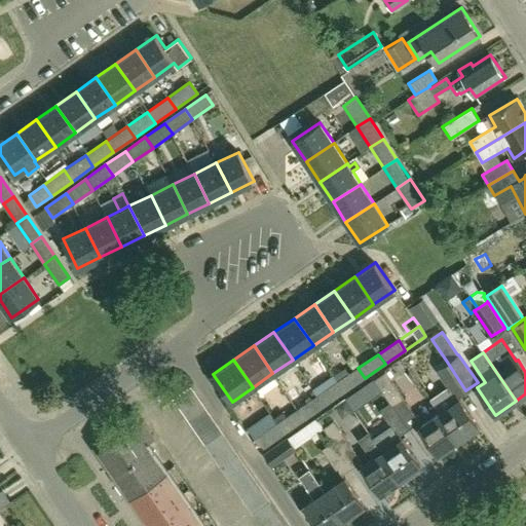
[(458,441),(479,426),(457,396),(465,390),(447,362),(435,370),(447,386),(429,399),(440,413),(458,441)]
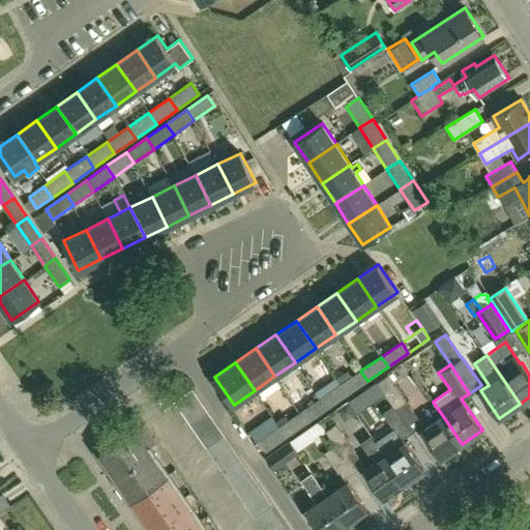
[(341,385),(347,394),(367,381),(360,371),(341,385)]
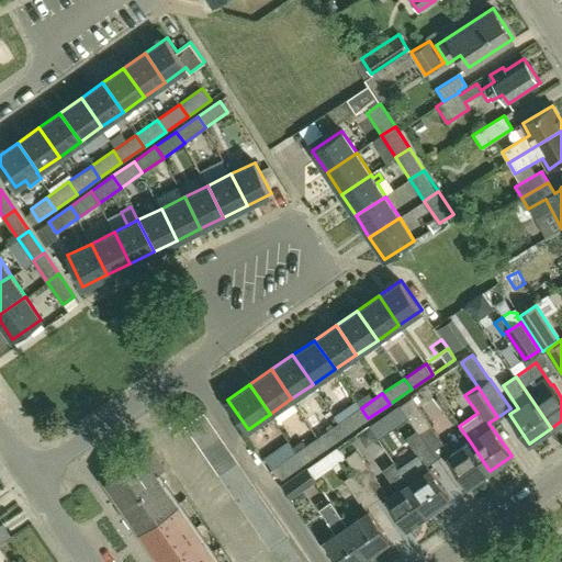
[(416,430),(437,459),(449,451),(420,409),(412,396),(400,405),(417,429),(416,430)]
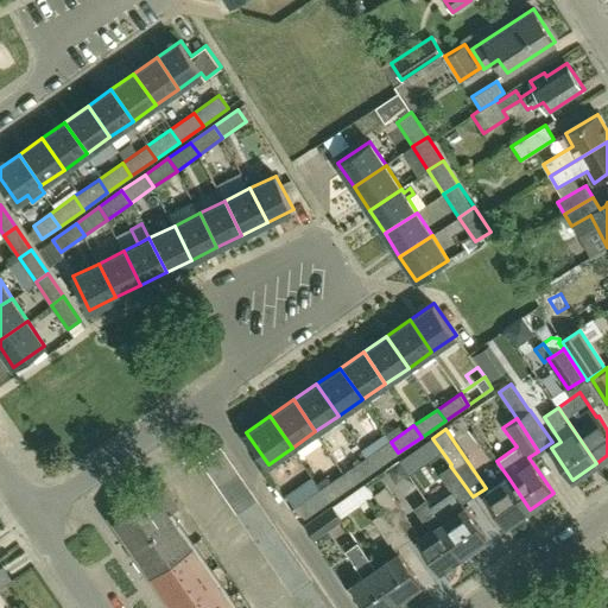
[(367,457),(375,469),(398,453),(391,442),(367,457)]
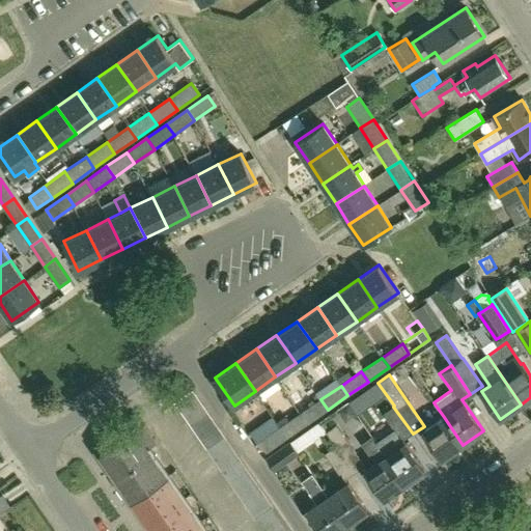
[(300,413),(307,423),(328,410),(320,399),(300,413)]
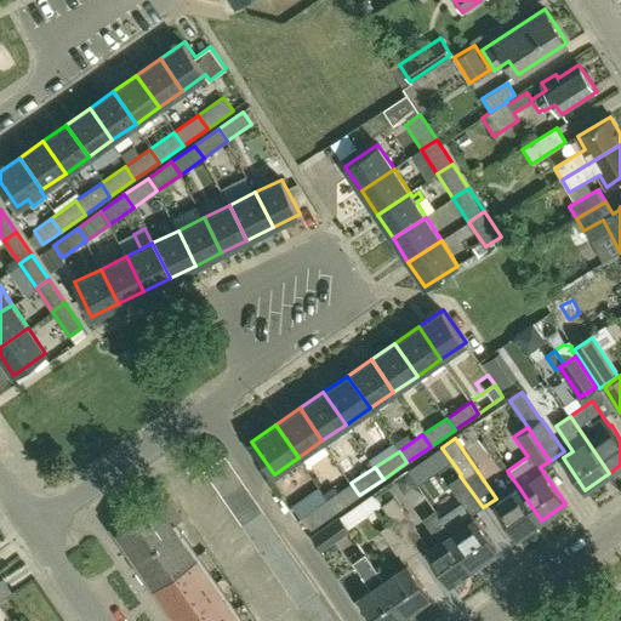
[(473,567),(497,550),(476,518),(473,519),(471,516),(483,507),(460,476),(448,484),(461,502),(440,517),(439,518),(473,567)]
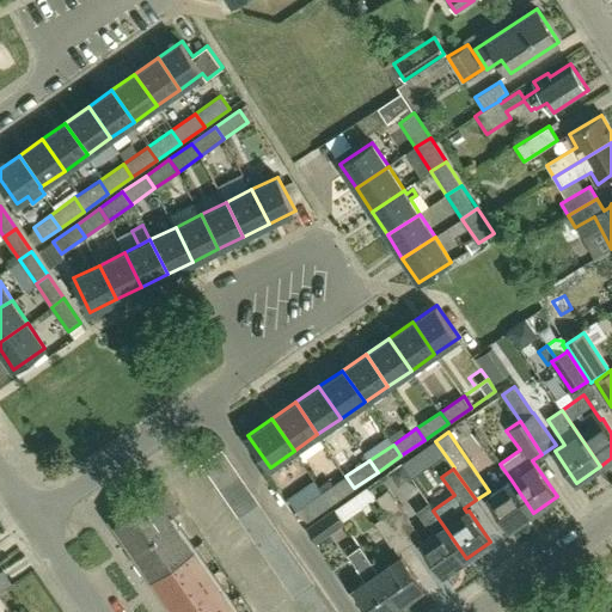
[(322,494),(330,505),(354,488),(346,476),(322,494)]
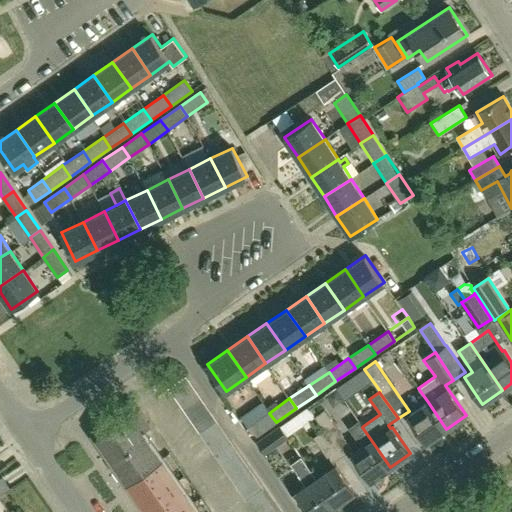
[(276,422),(269,413),(263,401),(243,415),(250,426),(256,436),(276,422)]
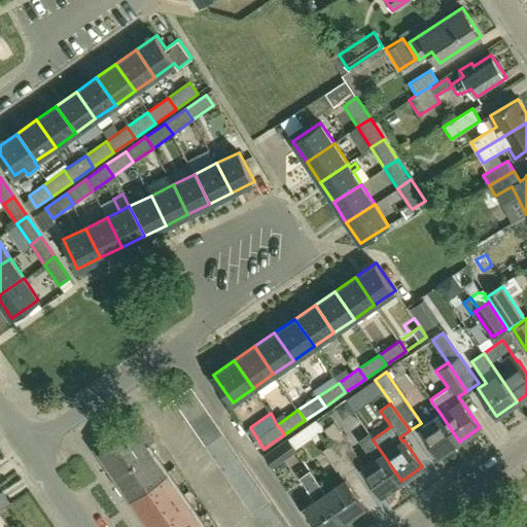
[(438,455),(459,442),(441,414),(420,428),(438,455)]
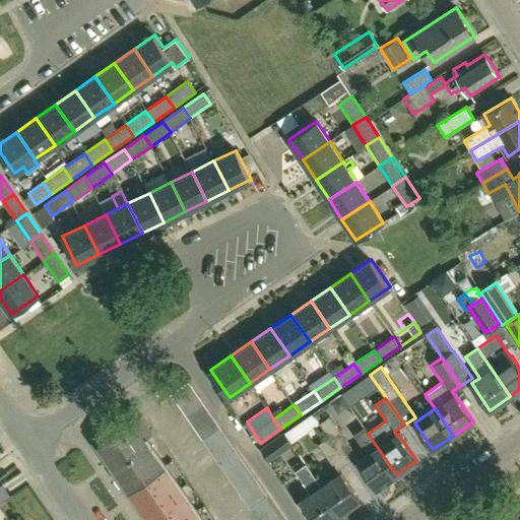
[(152,431),(141,415),(133,421),(132,420),(99,443),(115,466),(148,444),(143,437),(152,431)]
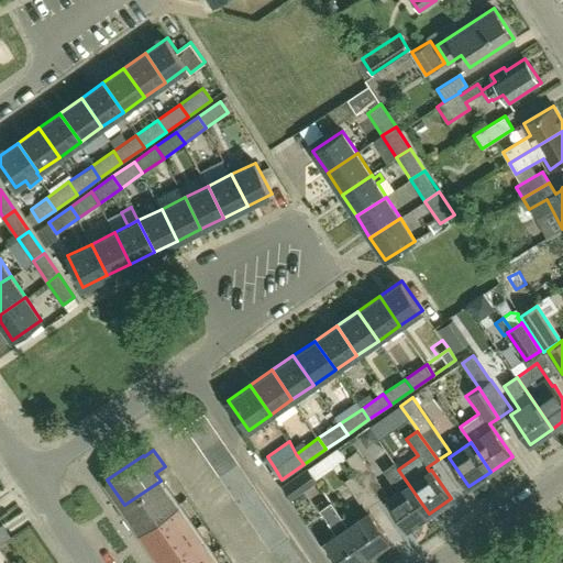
[(355,473),(376,503),(387,495),(356,450),(345,457),(345,459),(356,473),(355,473)]
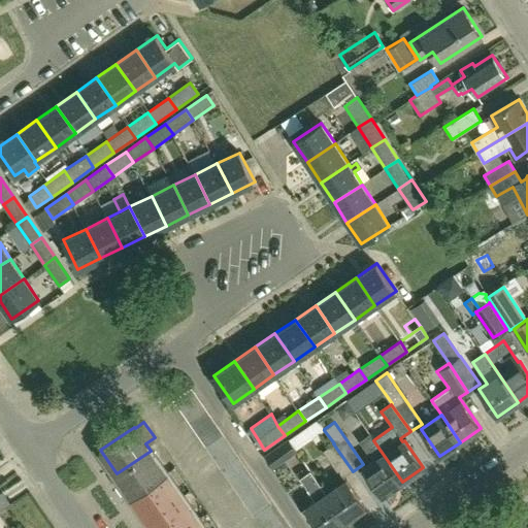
[(382,495),(402,482),(373,440),(374,439),(369,433),(359,441),(372,462),(363,468),(382,495)]
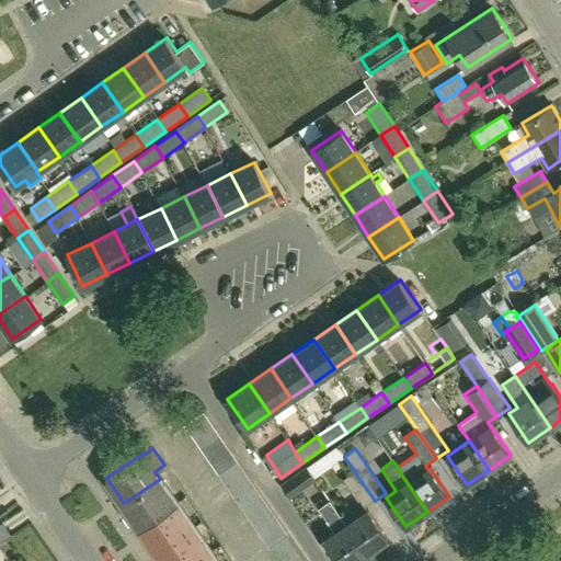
[(315,478),(307,467),(281,484),(289,497),(316,479),(315,478)]
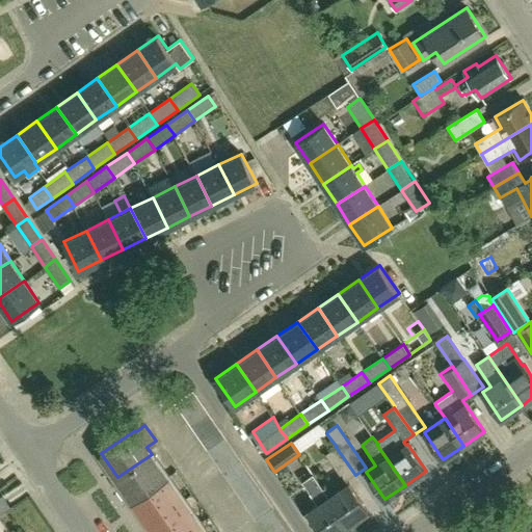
[(337,486),(355,475),(336,447),(325,454),(336,469),(328,473),(337,486)]
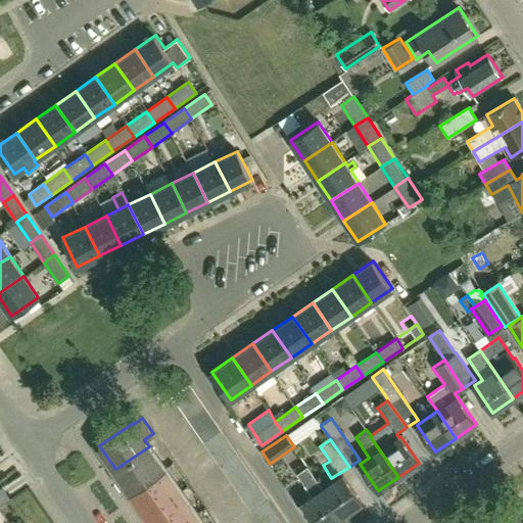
[(131,491),(164,469),(149,446),(115,469),(131,491)]
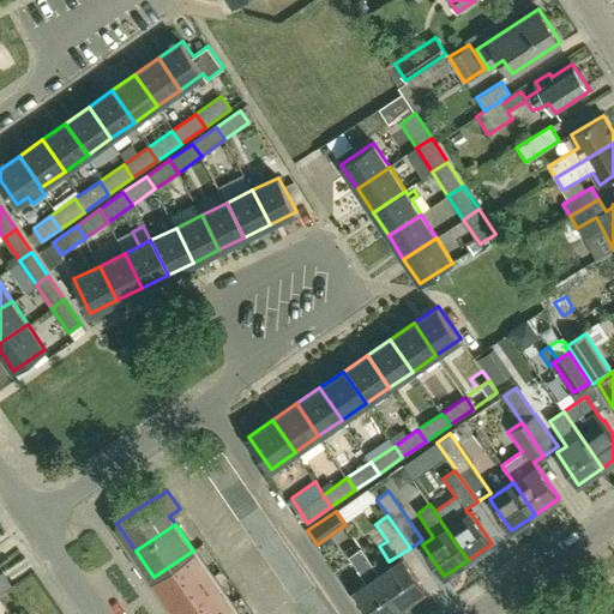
[(371,613),(387,613),(401,606),(379,575),(361,547),(349,555),(367,582),(355,590),(371,613)]
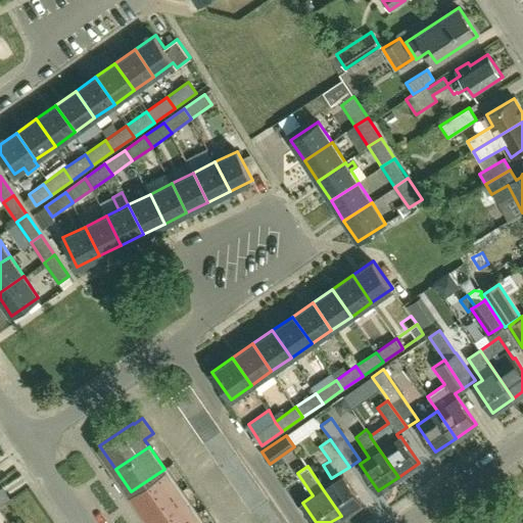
[(180,491),(164,469),(131,491),(147,515),(180,491)]
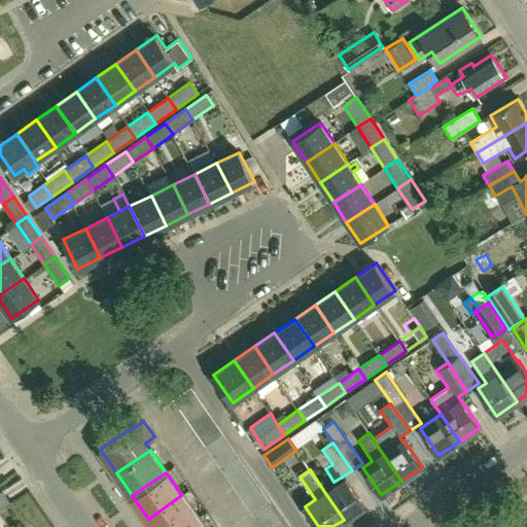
[(344,520),(364,506),(346,479),(325,493),(344,520)]
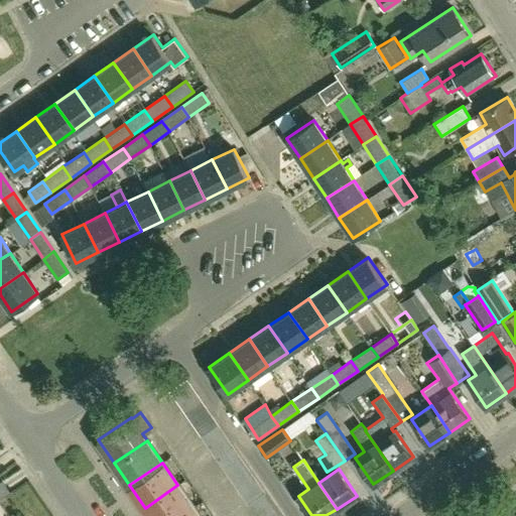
[(150,515),(180,515),(194,508),(177,485),(145,508),(150,515)]
